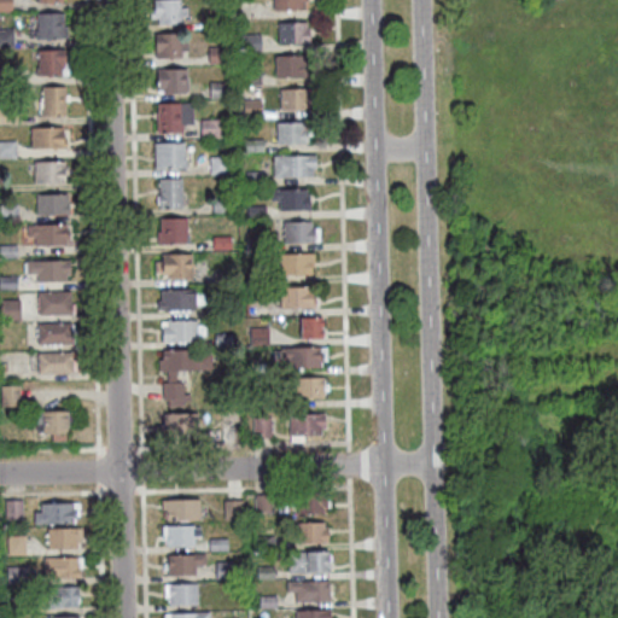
[(0,0),(12,0),(12,12),(0,12),(0,0)]
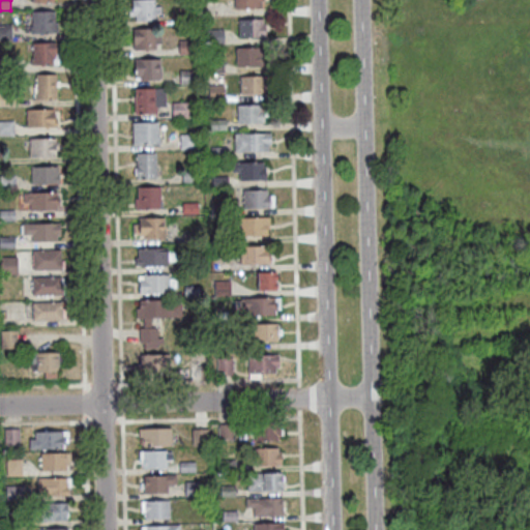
[(135,17),(131,17),(131,0),(154,0),(154,21),(135,22),(135,17)]
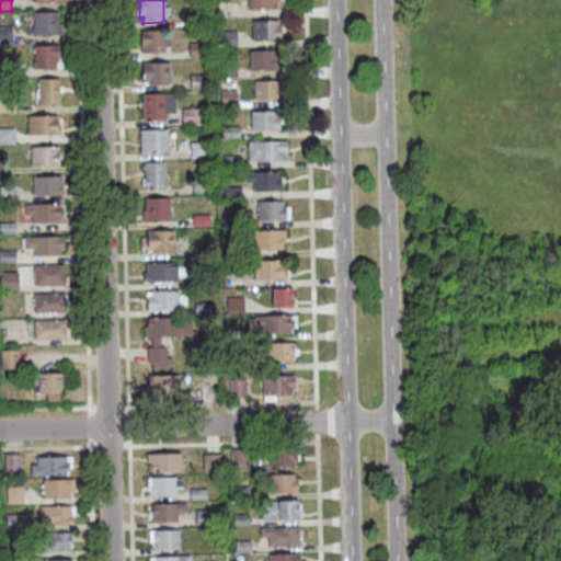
[(248,0),(278,0),(279,2),(276,2),(276,9),(248,10),(248,0)]
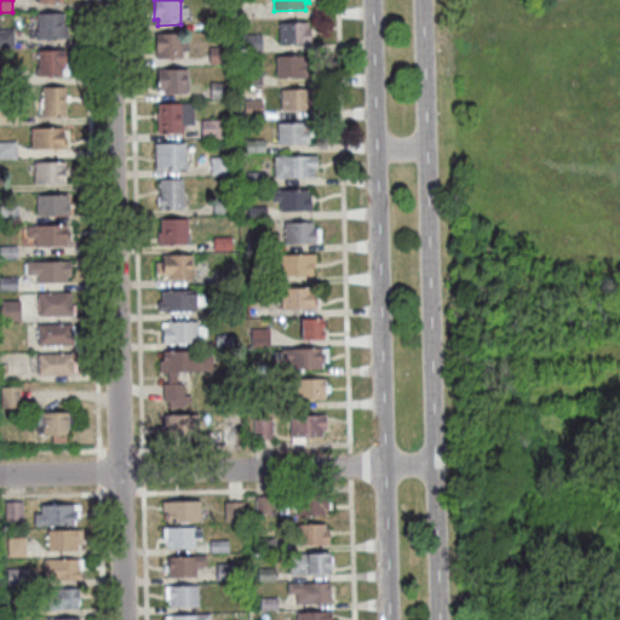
[(36,13),(64,13),(64,27),(68,27),(68,40),(35,40),(35,32),(38,32),(36,13)]
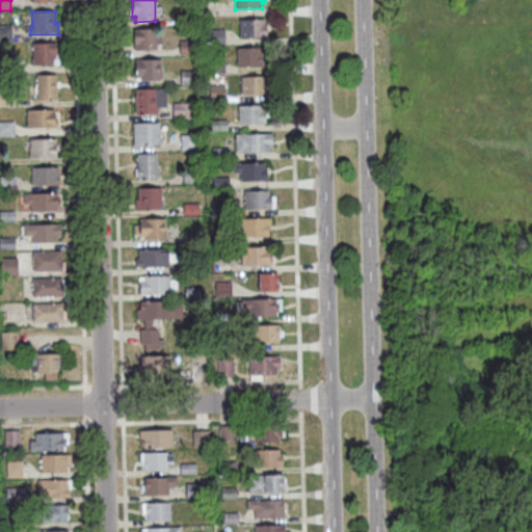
[(264,25),(266,25),(266,37),(239,38),(239,20),(264,20),(264,25)]
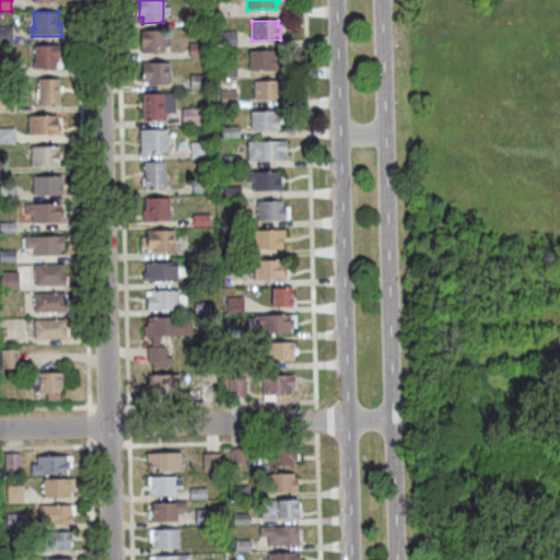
[(0,27),(12,27),(12,43),(0,43),(0,27)]
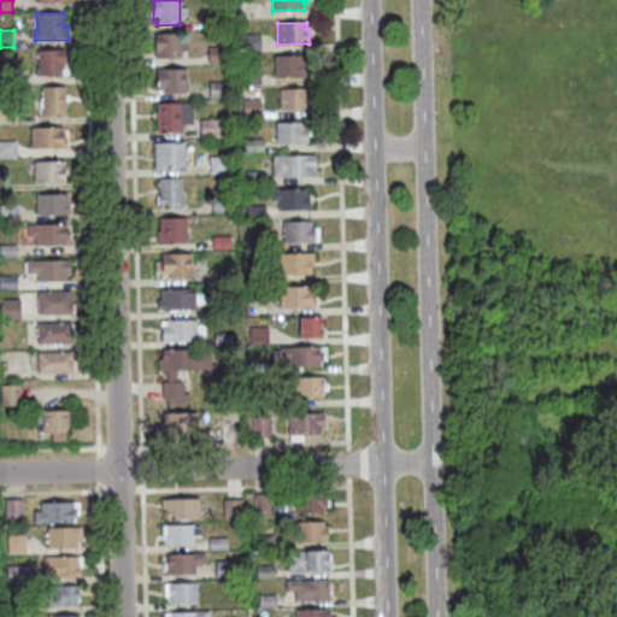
[(181,52),(181,59),(154,59),(154,34),(180,34),(181,42),(187,42),(187,52),(181,52)]
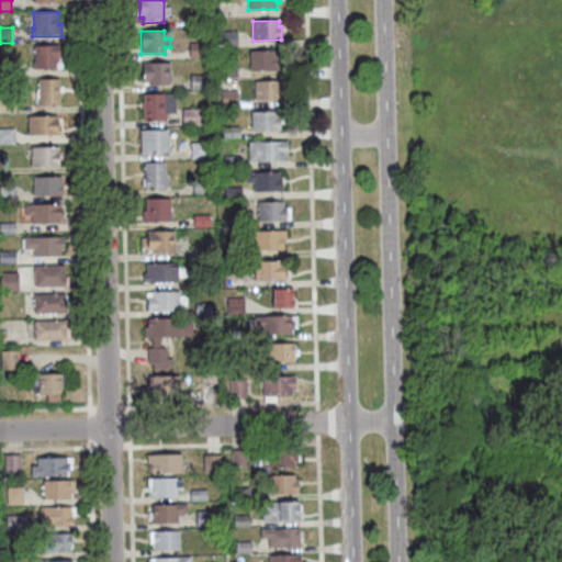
[(220,32),(236,32),(237,47),(220,47),(220,32)]
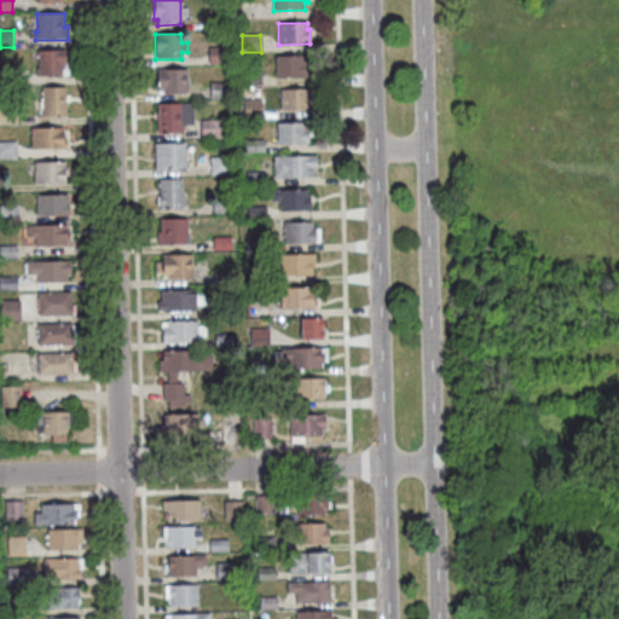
[(208,48),(226,48),(226,64),(208,64),(208,48)]
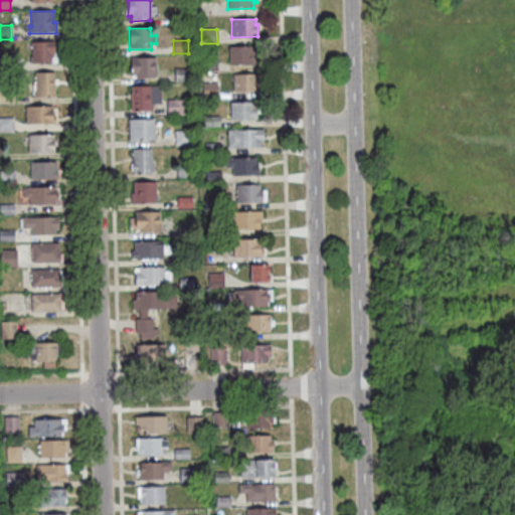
[(31,42),(54,41),(55,52),(57,52),(57,63),(30,64),(30,56),(31,56),(31,42)]
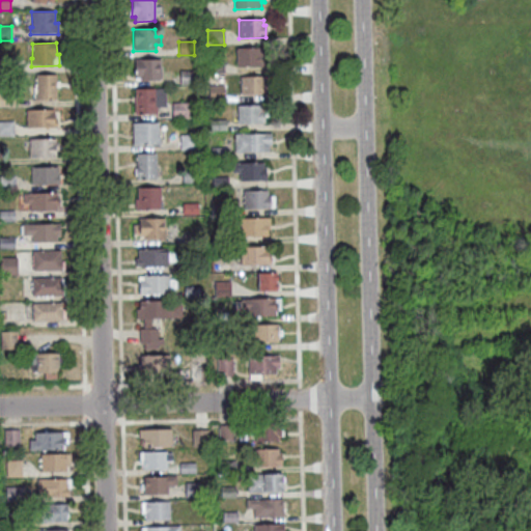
[(235,48),(266,48),(266,54),(262,54),(262,66),(236,66),(235,48)]
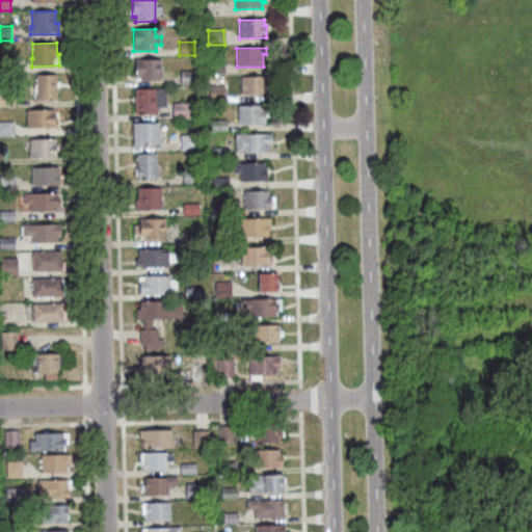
[(0,58),(14,58),(14,74),(0,74),(0,58)]
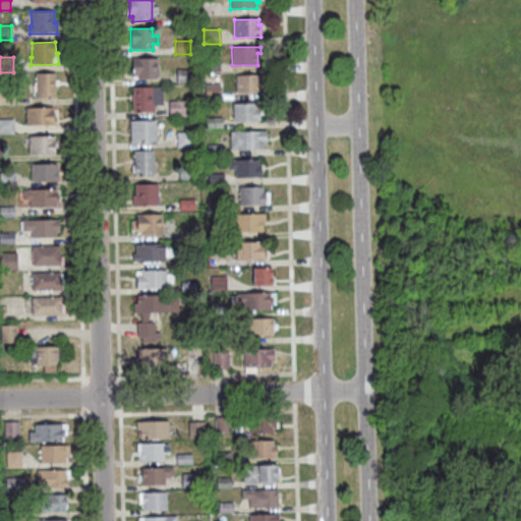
[(158,79),(136,80),(136,76),(132,76),(132,58),(158,58),(158,79)]
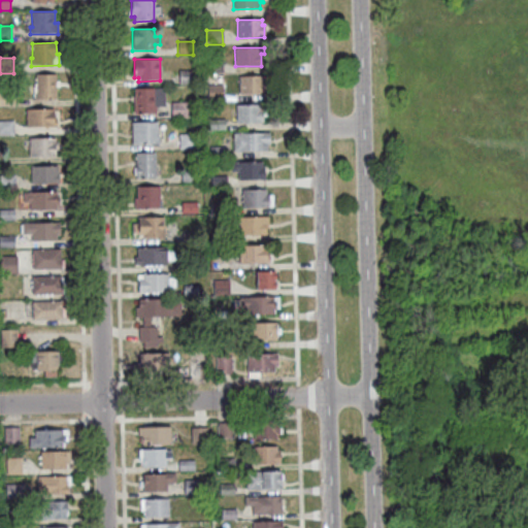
[(207,62),(223,62),(223,72),(207,72),(207,62)]
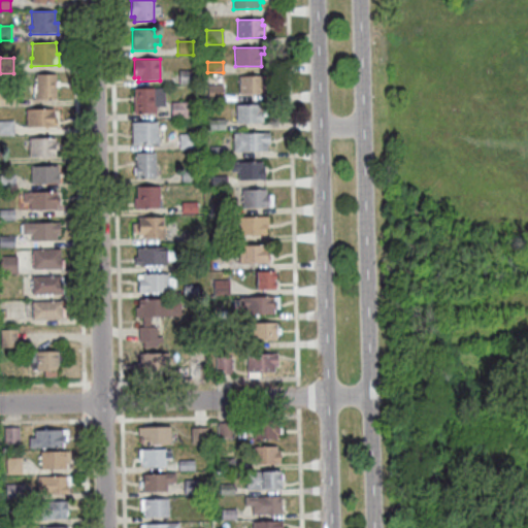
[(178,70),(193,70),(194,84),(178,85),(178,70)]
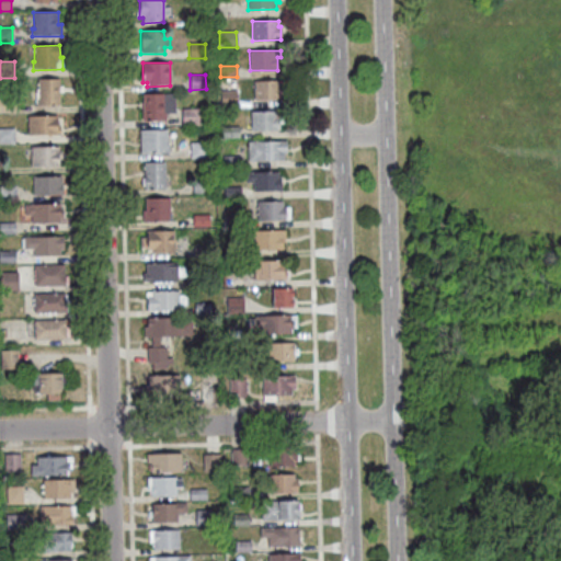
[(38,79),(59,79),(59,86),(63,86),(64,93),(60,93),(61,106),(37,106),(37,100),(39,100),(38,79)]
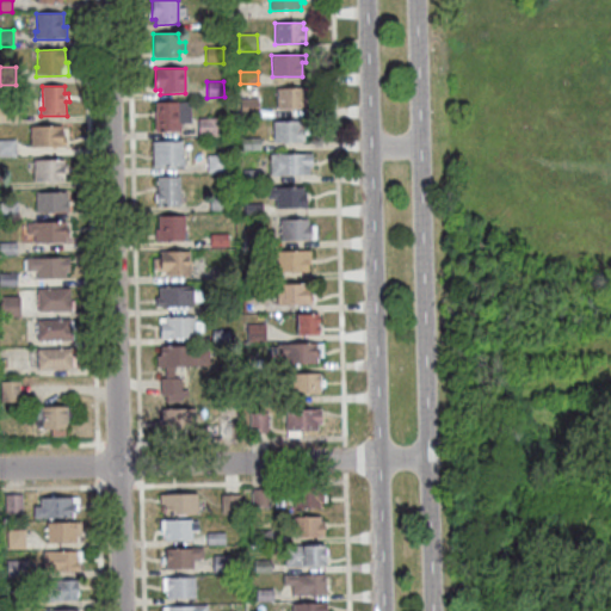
[(276,88),(310,88),(310,94),(307,94),(307,110),(276,110),(276,88)]
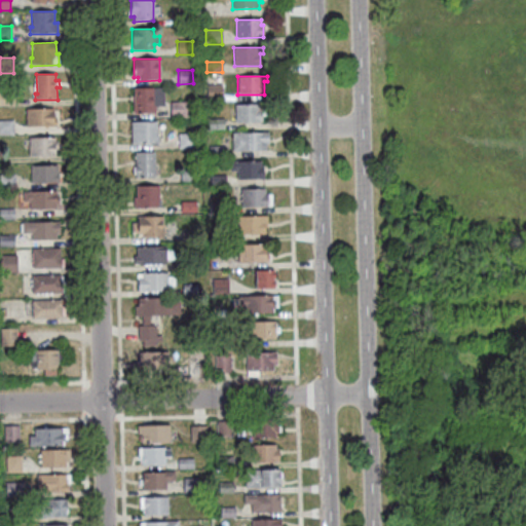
[(207,85),(222,85),(222,101),(208,101),(207,85)]
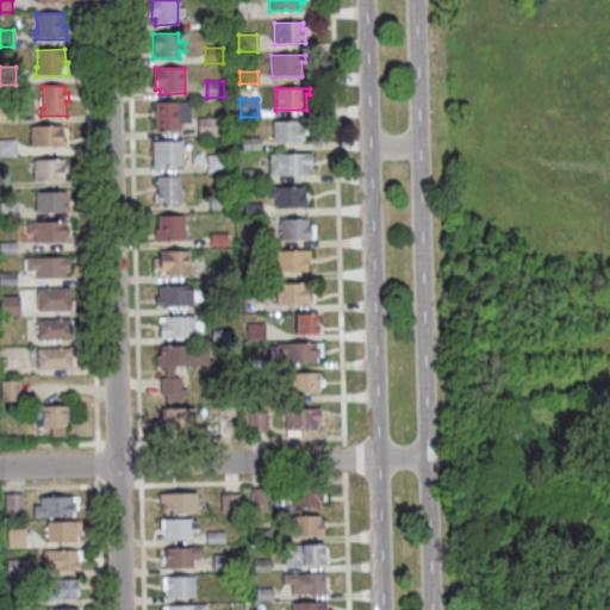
[(155,103),(190,101),(191,124),(180,124),(180,131),(155,131),(155,103)]
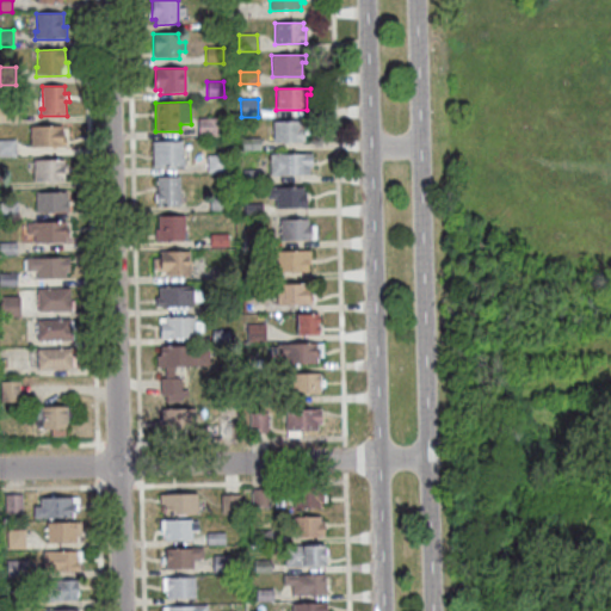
[(0,109),(17,109),(17,123),(0,123),(0,109)]
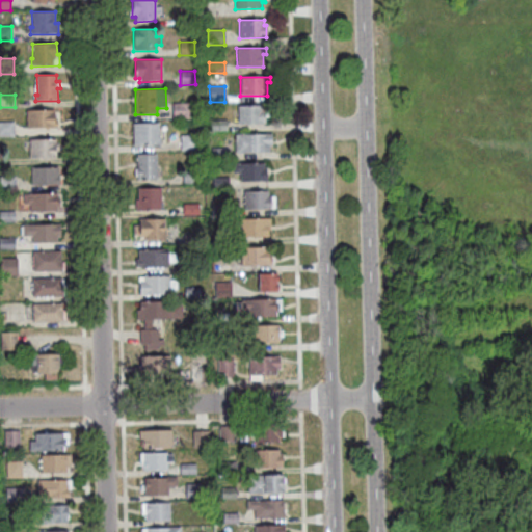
[(173,104),(201,104),(201,117),(173,117),(173,104)]
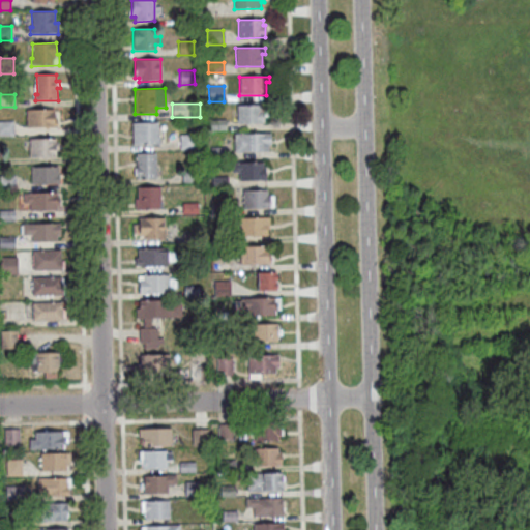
[(237,123),(237,106),(261,105),(261,111),(263,111),(264,123),(237,123)]
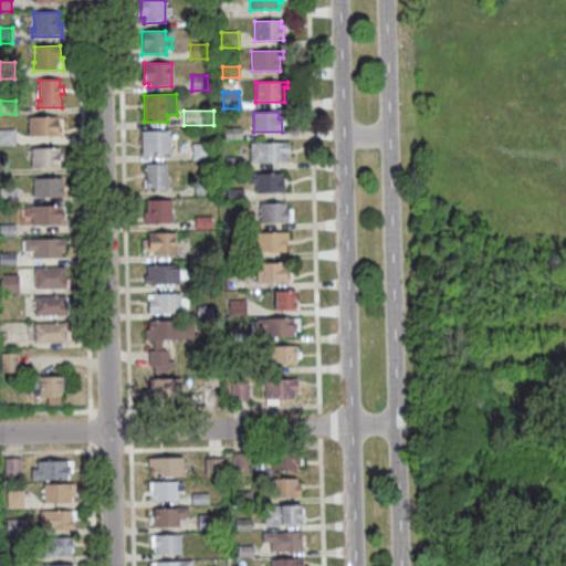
[(28,117),(58,117),(59,128),(61,128),(61,136),(28,137),(28,117)]
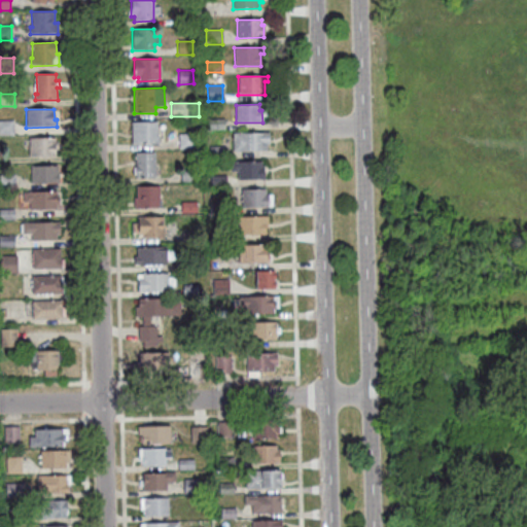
[(209,119),(224,119),(224,130),(209,131),(209,119)]
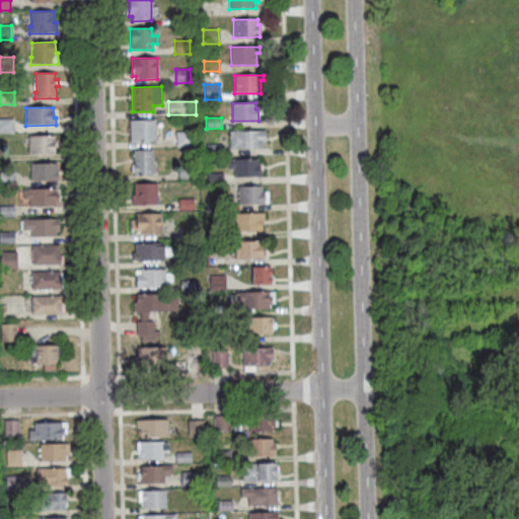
[(0,120),(13,120),(14,134),(0,134),(0,120)]
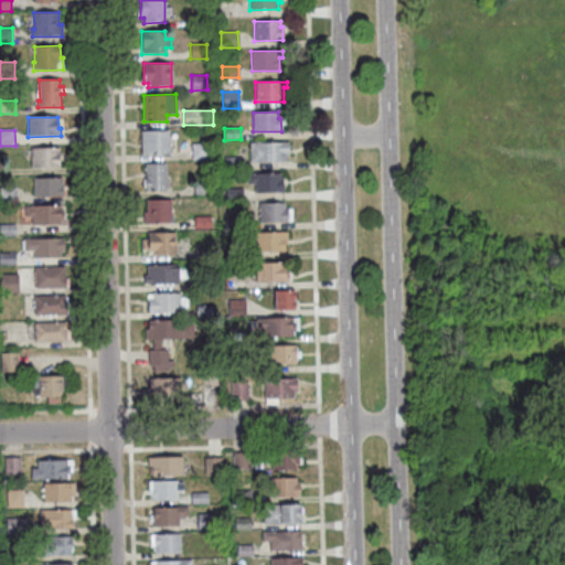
[(140,131),(168,130),(169,147),(171,147),(171,153),(141,155),(140,131)]
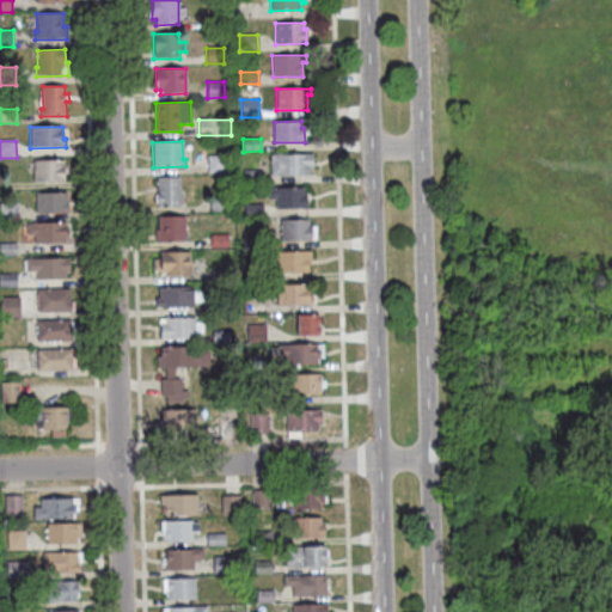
[(310,167),(310,175),(270,176),(270,155),(312,154),(313,167),(310,167)]
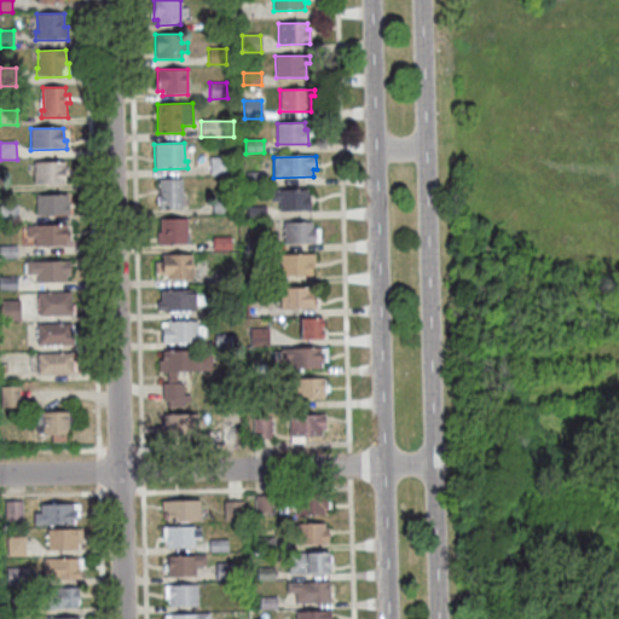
[(209,157),(229,157),(230,175),(210,177),(209,157)]
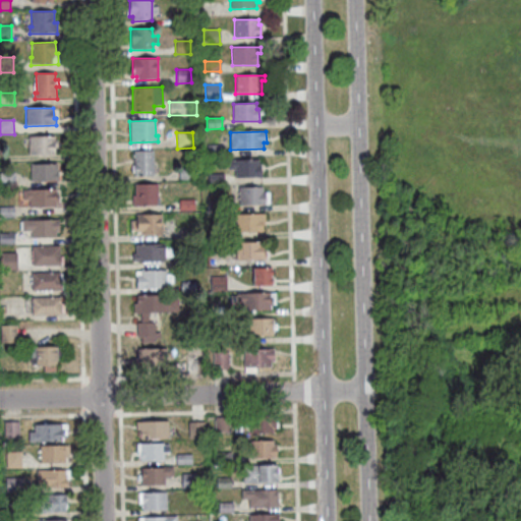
[(29,137),(55,136),(55,140),(57,140),(57,148),(55,148),(55,155),(29,155),(29,137)]
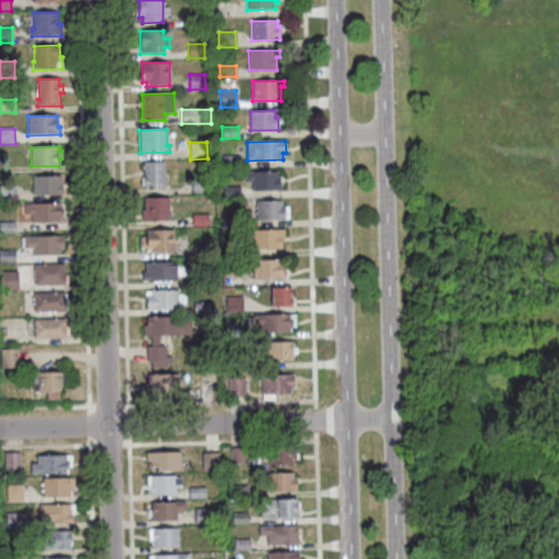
[(223,157),(239,156),(240,167),(223,167),(223,157)]
